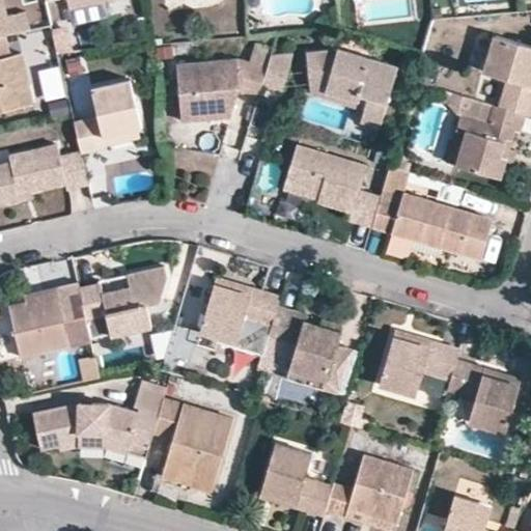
[(0,35),(24,30),(20,11),(3,16),(0,4),(0,1),(0,35)]
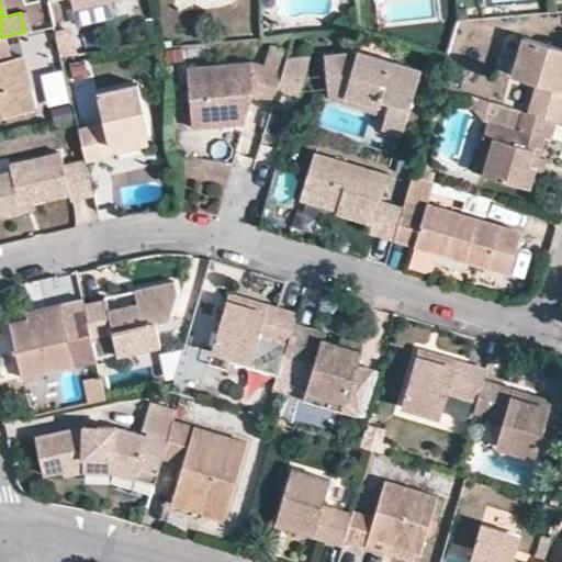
[(30,36),(31,55),(51,53),(48,34),(30,36)]
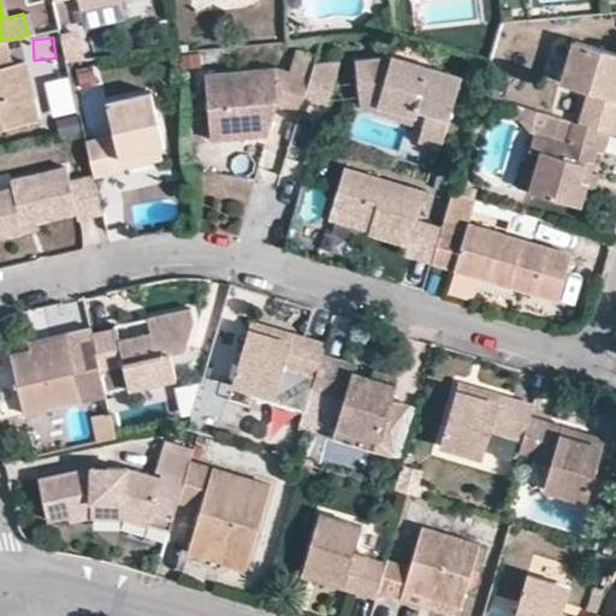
[(615,96),(615,53),(574,42),(561,86),(587,94),(578,123),(610,132),(612,134),(615,122),(615,99),(615,100),(615,96)]
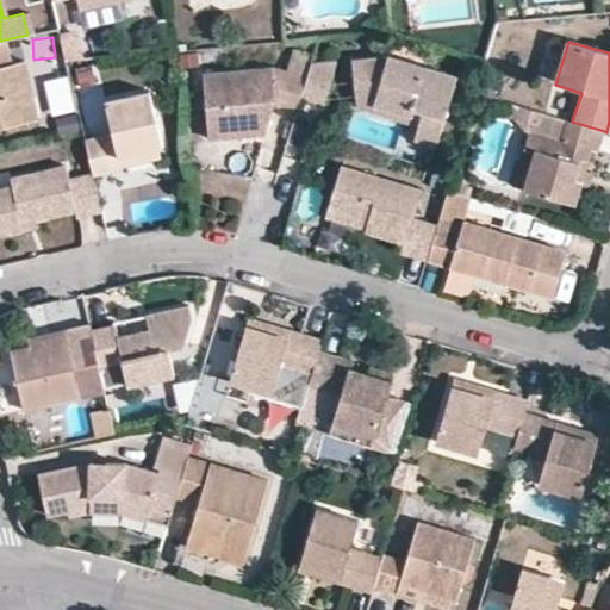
[(409,74),(412,64),(384,55),(352,57),(354,86),(378,86),(373,103),(421,118),(418,126),(415,137),(436,144),(456,76),(424,67),(422,78),(409,74)]
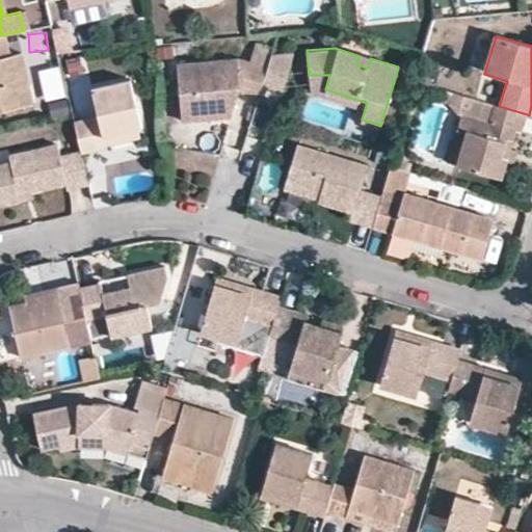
[(272,53),(268,67),(263,83),(284,89),(294,52),(272,53)]
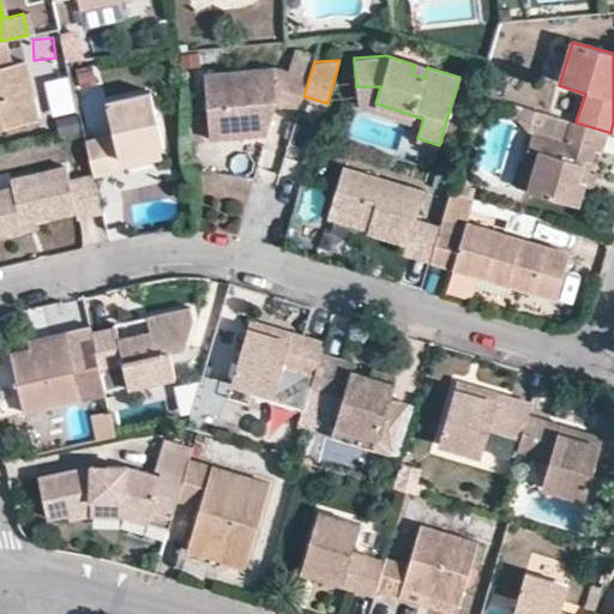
[(0,65),(0,125),(32,118),(20,61),(0,65)]
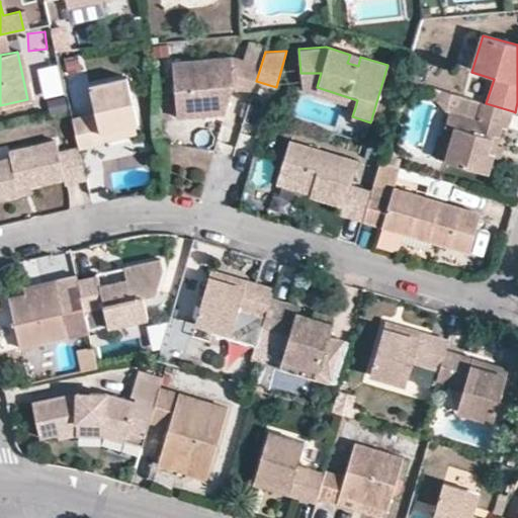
[(253,91),(256,81),(261,65),(230,54),(173,60),(178,114),(227,111),(231,94),(225,92),(227,83),(234,85),(253,91)]
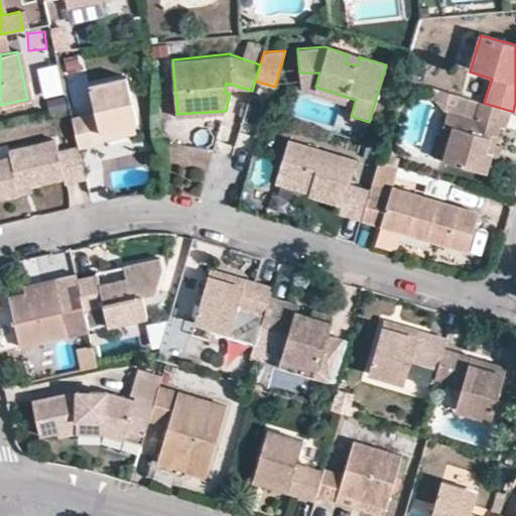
[(68,75),(82,72),(78,54),(63,56),(68,75)]
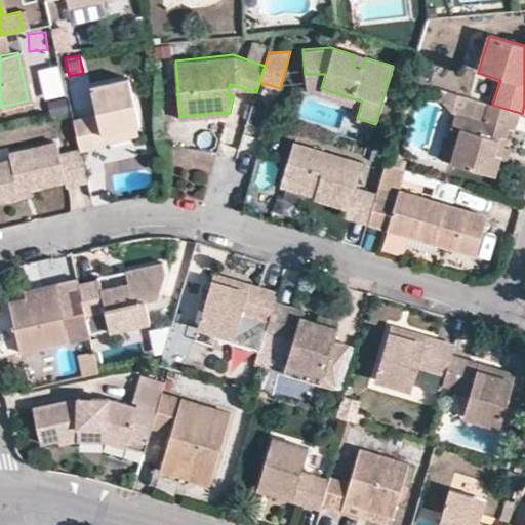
[(365,57),(355,55),(352,64),(363,67),(365,57)]
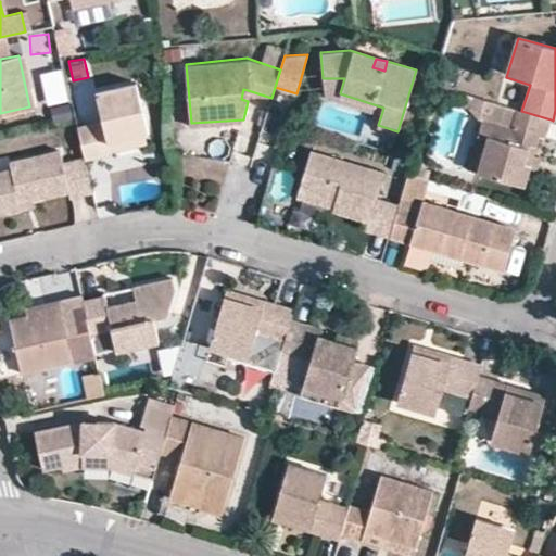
[(65,71),(43,73),(50,122),(72,119),(65,71)]
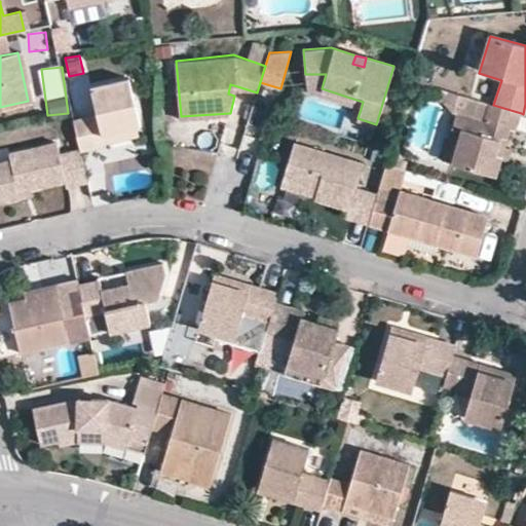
[(326,74),(305,74),(306,90),(361,109),(363,102),(322,88),(326,74)]
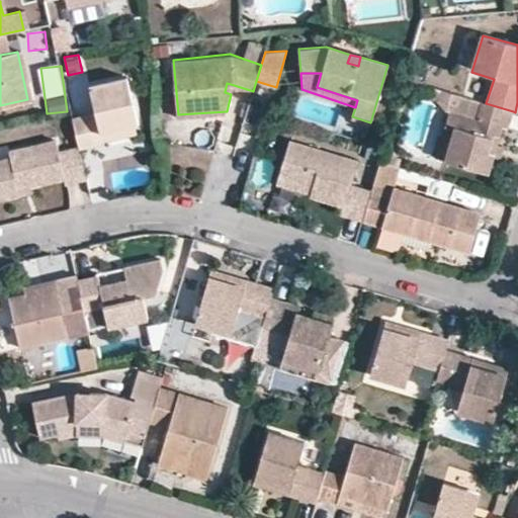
[(101,132),(133,123),(138,122),(126,77),(88,85),(94,112),(72,117),(78,146),(103,141),(102,137),(101,132)]
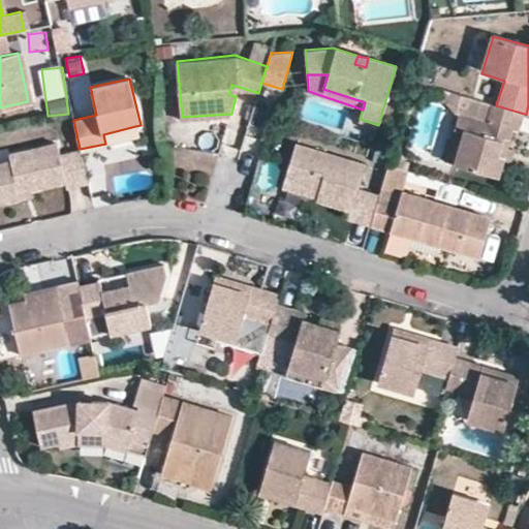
[(229,94),(236,96),(239,87),(231,85),(229,94)]
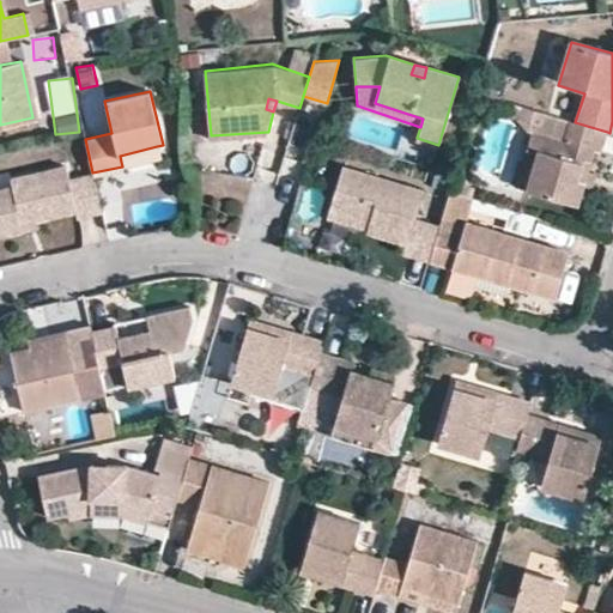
[(575,122),(571,122),(563,145),(532,137),(528,149),(540,152),(529,188),(578,202),(586,184),(590,167),(595,150),(601,151),(607,132),(575,122)]
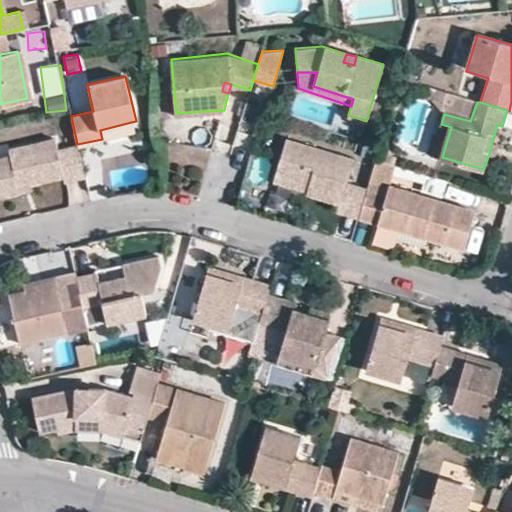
[(100,130),(101,135),(132,129),(131,122),(100,130)]
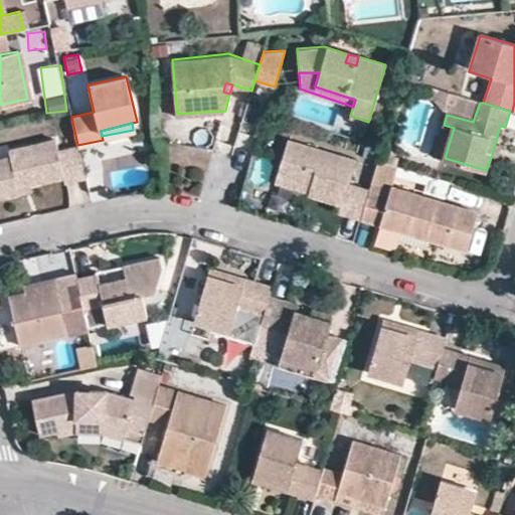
[(454,128),(444,125),(435,155),(445,158),(454,128)]
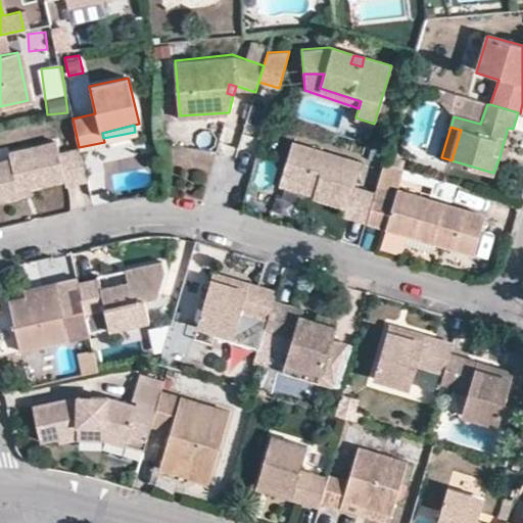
[(66,183),(87,180),(79,147),(60,151),(57,141),(10,150),(11,156),(0,158),(0,198),(22,194),(21,186),(33,185),(65,179),(66,183)]
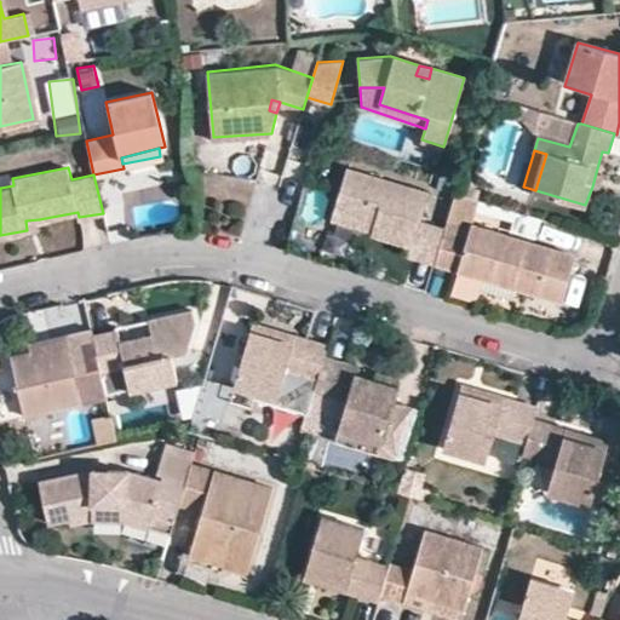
[(435,262),(447,223),(418,214),(424,190),(345,168),(332,212),(372,224),(368,234),(368,236),(408,248),(407,253),(435,262)]
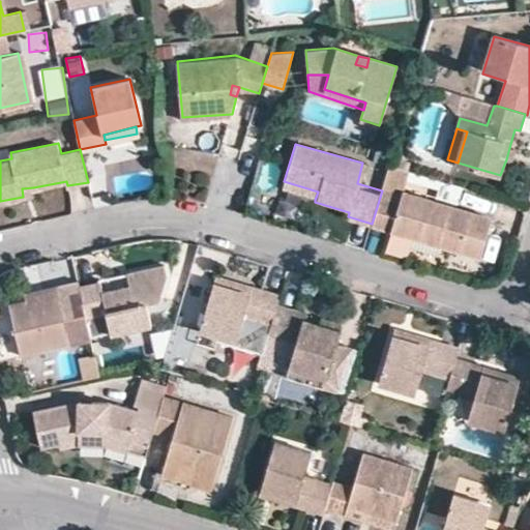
[(519,147),(510,144),(506,159),(514,162),(519,147)]
